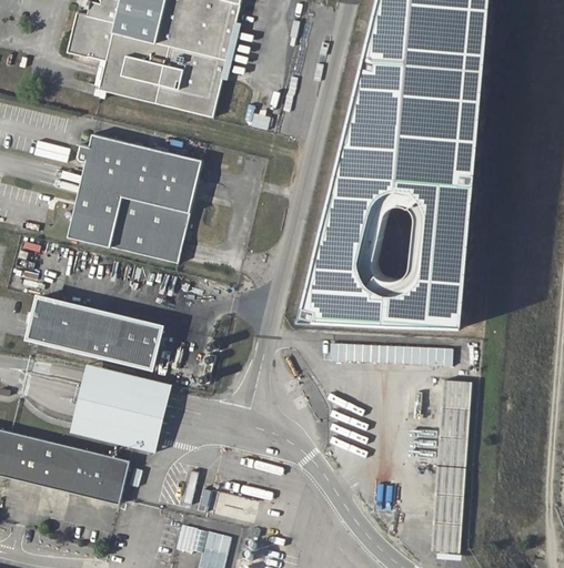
[(211,118),(212,119),(222,79),(240,0),(97,0),(98,1),(99,1),(99,4),(89,2),(88,6),(86,14),(74,12),(66,53),(104,62),(97,90),(99,91),(211,118)]
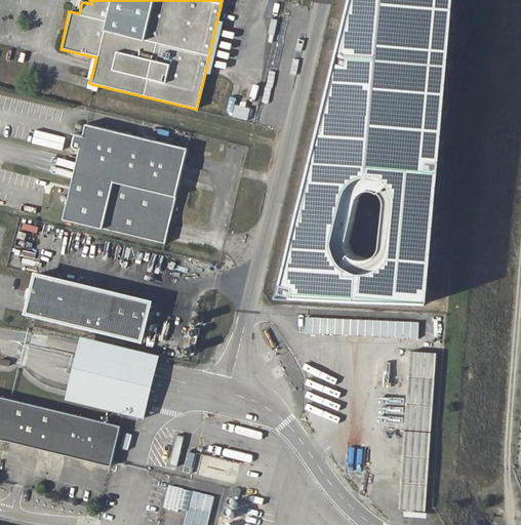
[(187,149),(84,124),(81,135),(74,133),(71,146),(73,149),(78,150),(74,169),(61,219),(163,243),(187,149)]
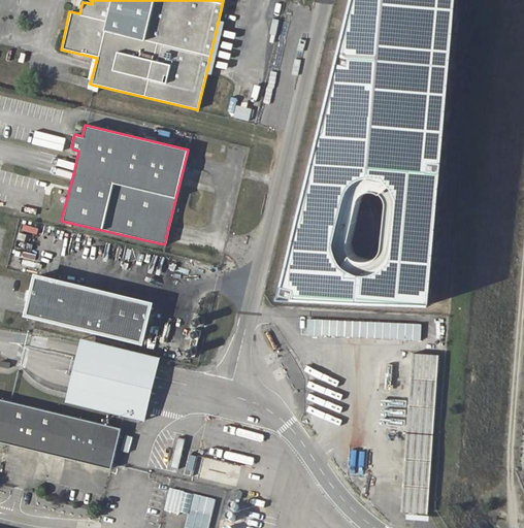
[(21,224),(20,232),(33,235),(35,227),(21,224)]
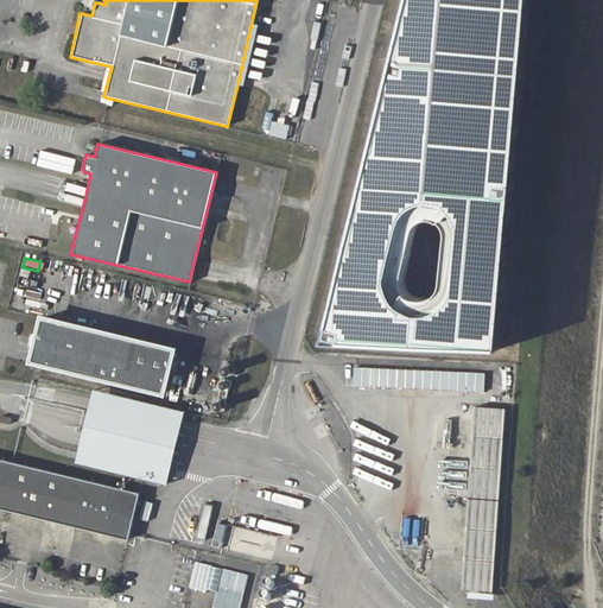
[(172,354),(43,322),(32,363),(163,394),(172,354)]
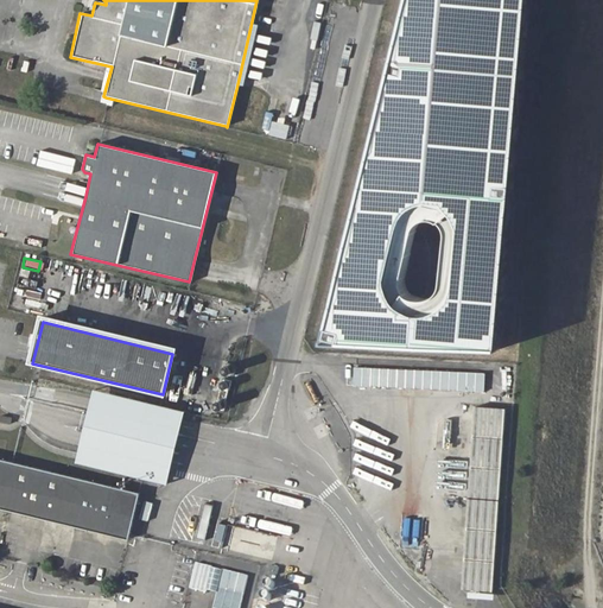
[(482,372),(350,367),(350,385),(481,391),(482,372)]
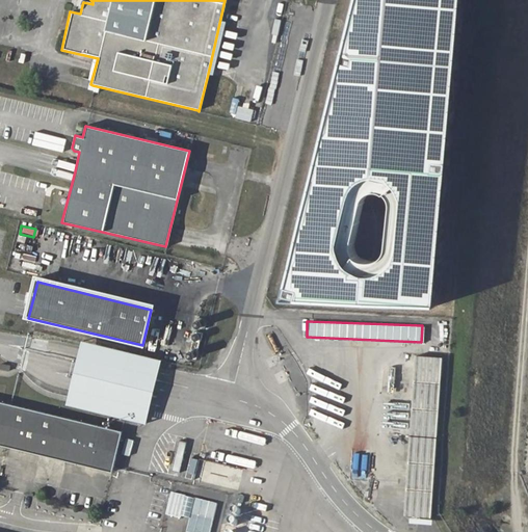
[(160,362),(80,343),(64,406),(146,426),(160,362)]
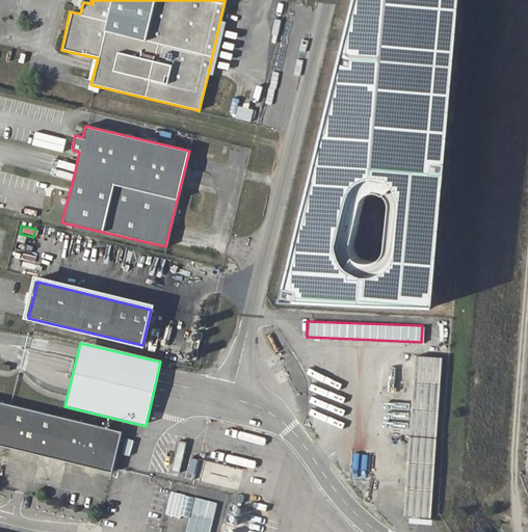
[(442,357),(416,356),(410,434),(437,436),(442,357)]
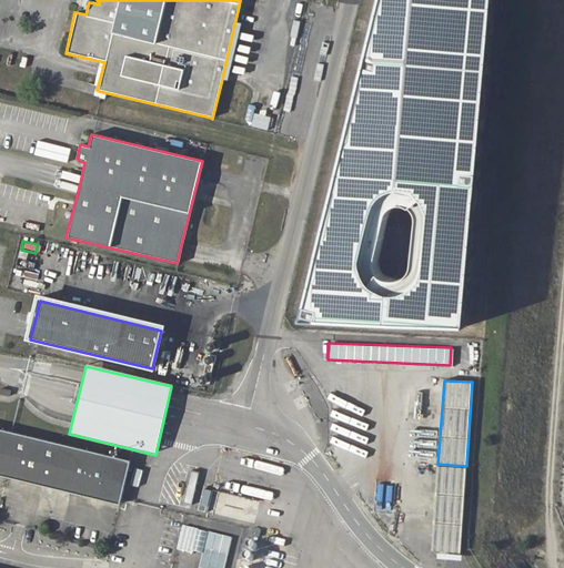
[(0,474),(113,501),(124,459),(0,428),(0,474)]
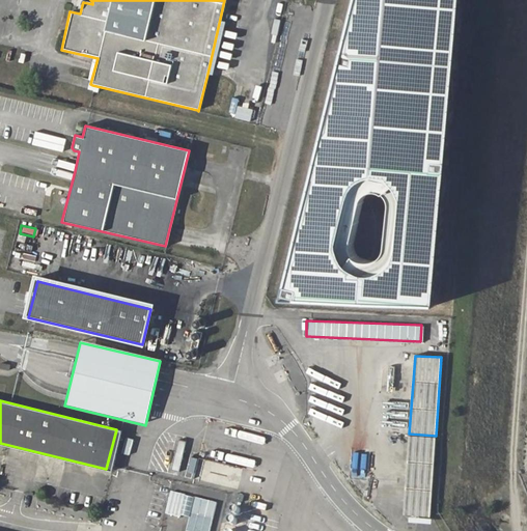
[(436,438),(409,436),(404,513),(430,515),(436,438)]
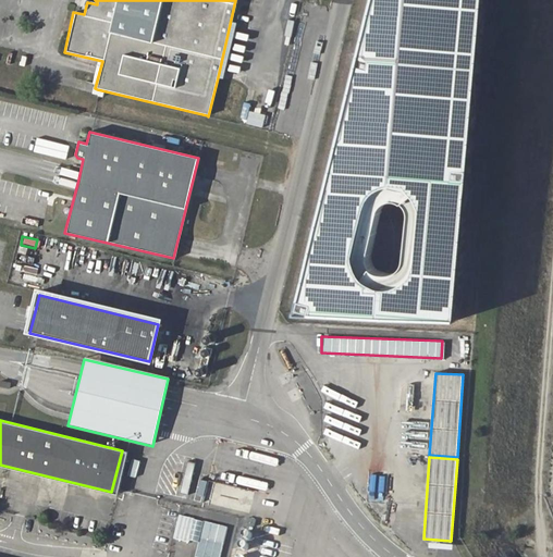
[(245,503),(247,491),(225,486),(223,498),(245,503)]
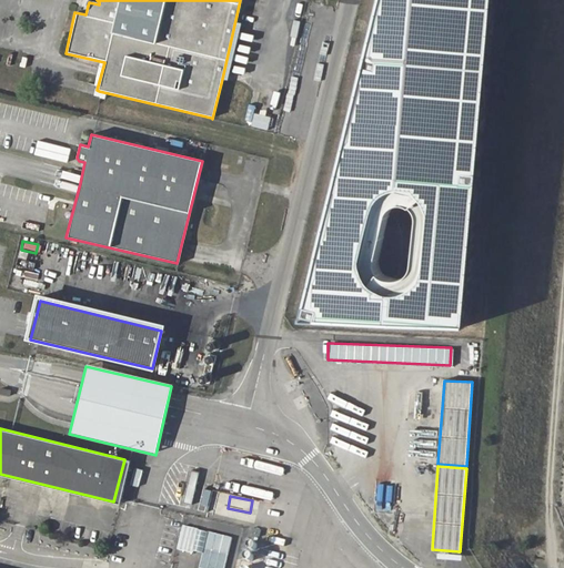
[(221,567),(229,537),(180,525),(173,548),(199,555),(195,567),(221,567)]
